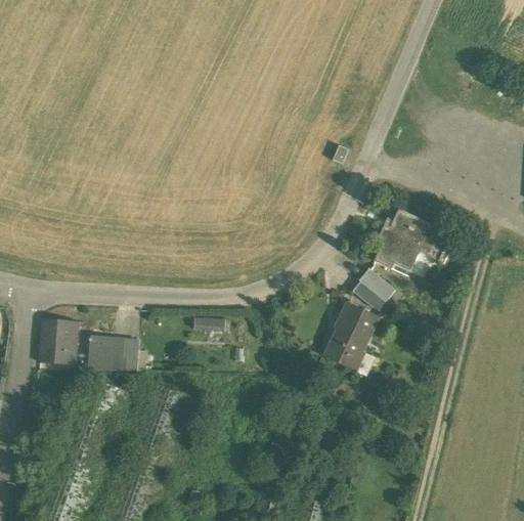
[(349,148),(339,144),(333,159),(342,163),(349,148)]
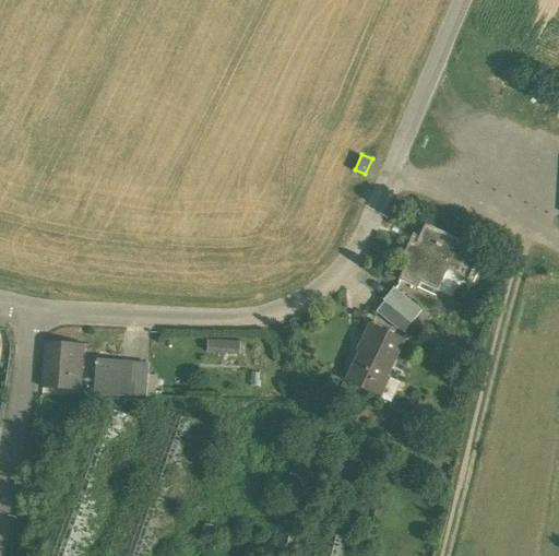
[(425,222),(416,241),(409,239),(402,257),(407,260),(399,278),(417,286),(419,280),(437,288),(447,268),(473,281),(480,264),(486,251),(425,222)]
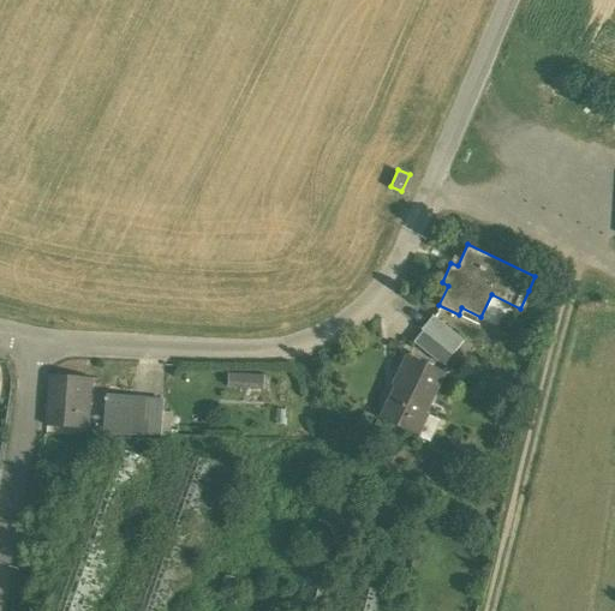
[(464,337),(433,313),(421,327),(423,329),(446,348),(452,352),(464,337)]
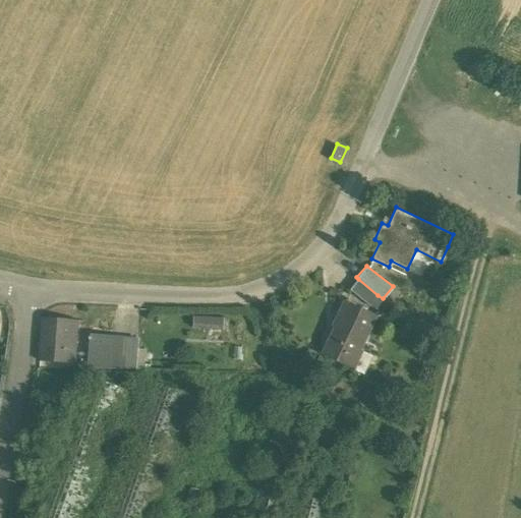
[(358,279),(350,288),(370,304),(378,295),(358,279)]
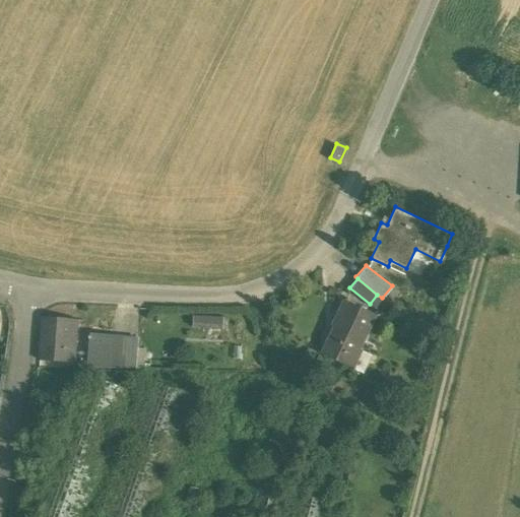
[(374,313),(344,299),(336,317),(339,318),(323,352),(351,367),(361,348),(358,347),(374,313)]
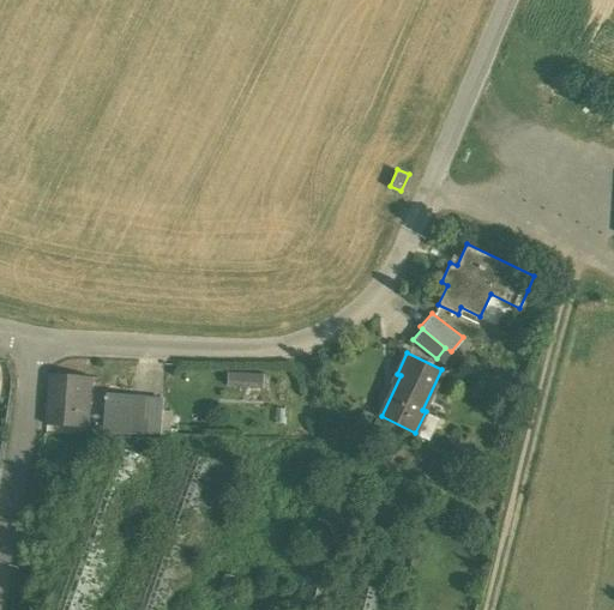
[(90,376),(49,374),(47,422),(86,423),(90,376)]
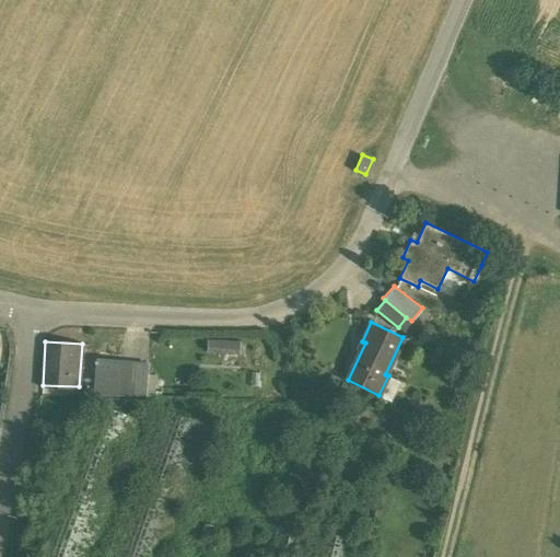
[(152,363),(97,359),(96,393),(150,393),(152,363)]
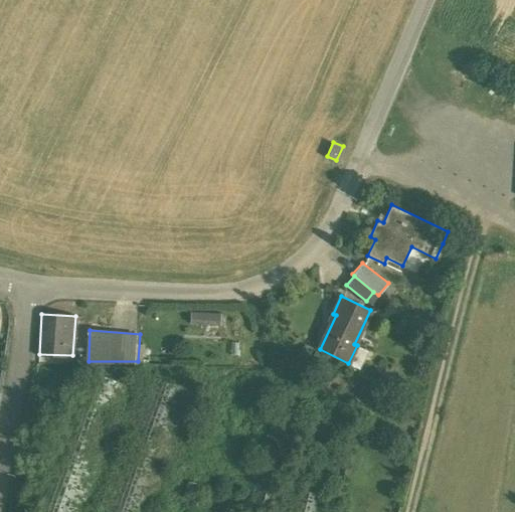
[(73,343),(73,358),(84,358),(84,343),(73,343)]
